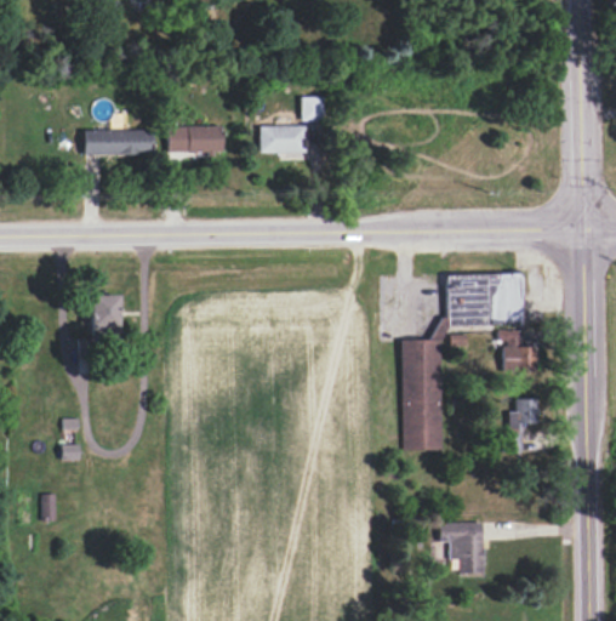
[(302,121),(325,121),(324,97),(302,97),(302,121)]
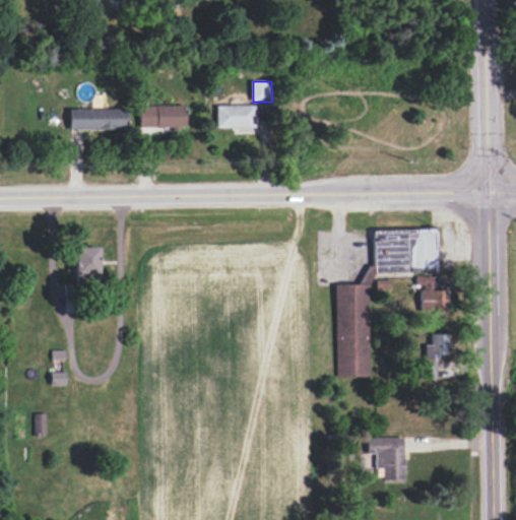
[(256,105),(217,106),(218,128),(256,127),(256,105)]
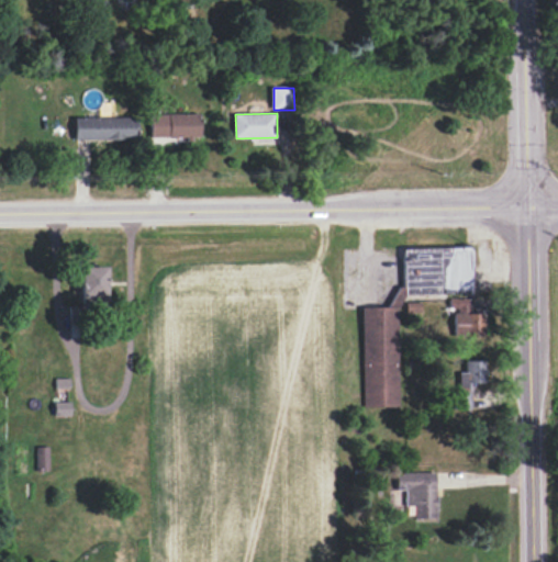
[(202,114),(153,115),(153,138),(203,137),(202,114)]
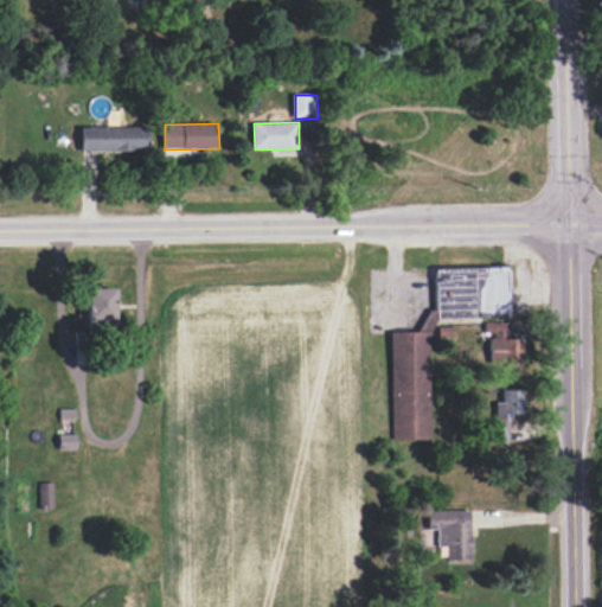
[(151,126),(83,127),(83,153),(151,152),(151,126)]
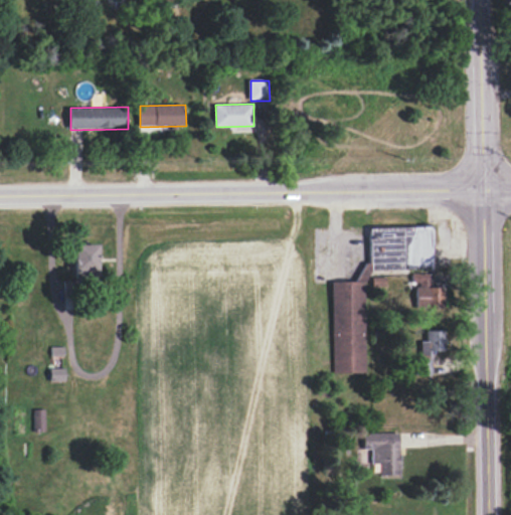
[(99,244),(75,244),(76,274),(100,273),(99,244)]
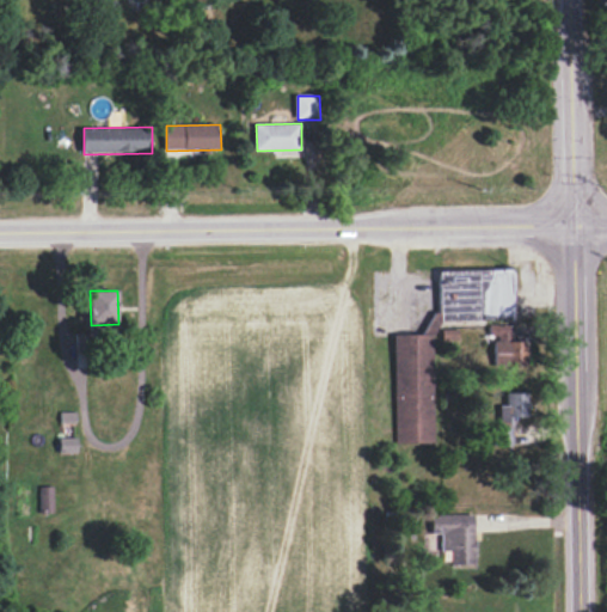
[(513,325),(492,325),(492,336),(496,336),(496,366),(529,366),(529,342),(513,342),(513,325)]
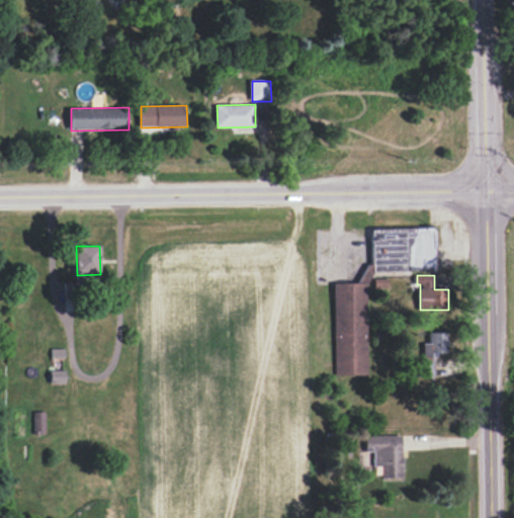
[(370,375),(368,282),(335,283),(337,375),(370,375)]
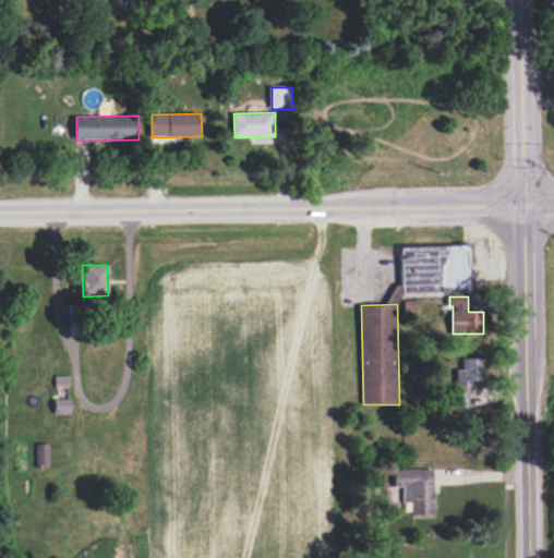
[(483,358),(465,359),(466,380),(484,380),(483,358)]
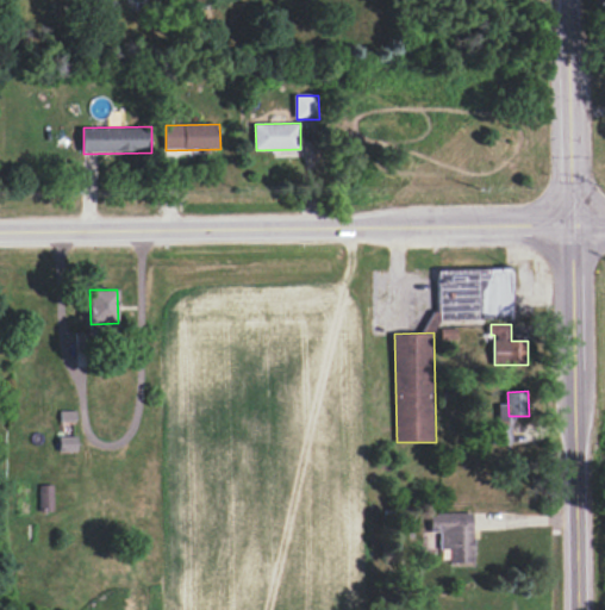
[(499,424),(510,423),(509,404),(499,404),(499,424)]
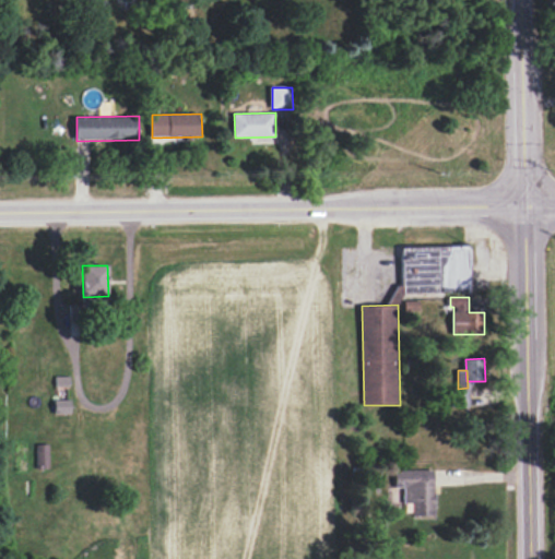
[(471,408),(471,390),(453,389),(452,407),(471,408)]
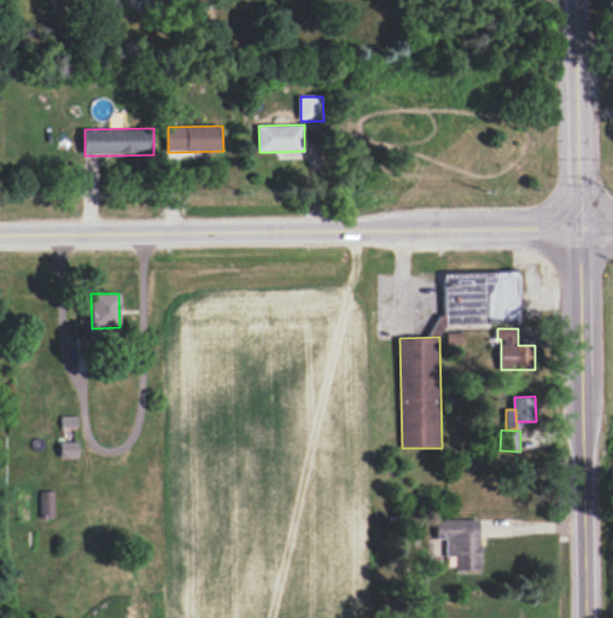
[(57,491),(44,491),(44,518),(57,518),(57,491)]
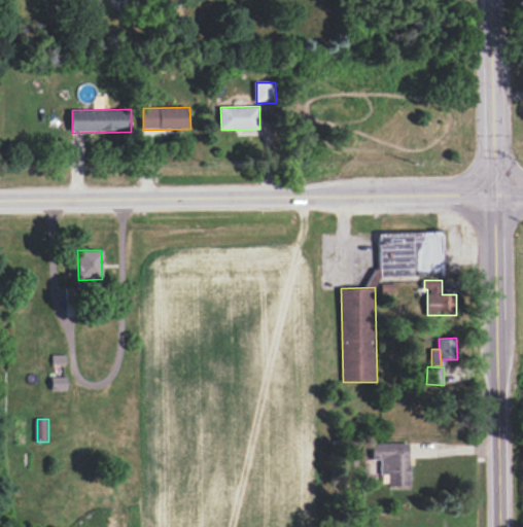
[(374,461),(382,460),(382,476),(390,476),(390,487),(412,487),(411,443),(373,444),(374,461)]
